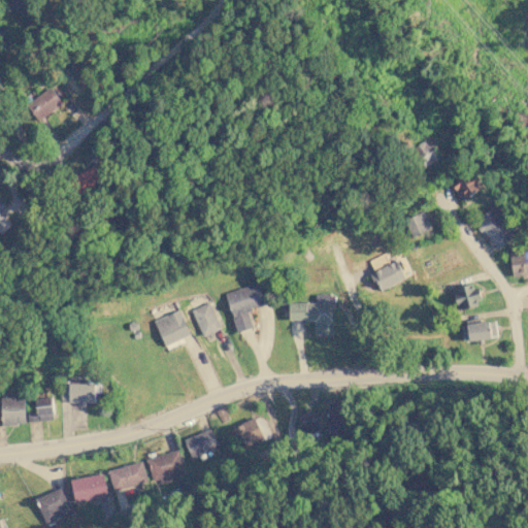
[(11,0),(9,8),(27,13),(31,0),(11,0)]
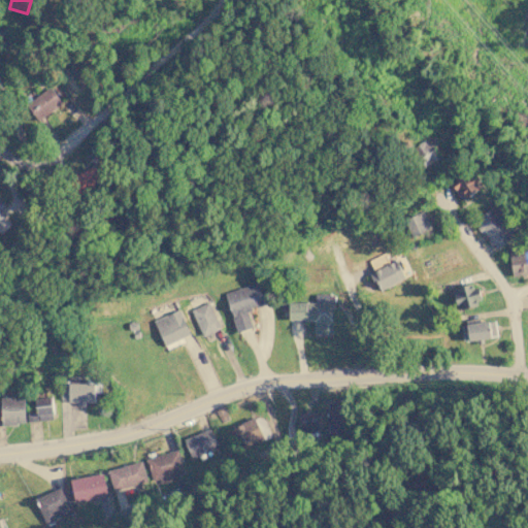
[(38,121),(59,107),(48,90),(27,103),(38,121)]
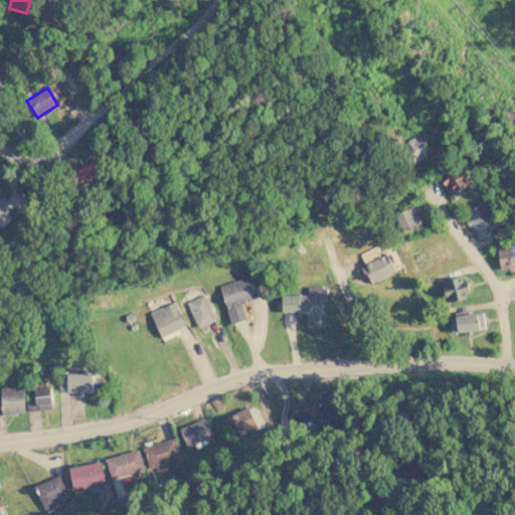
[(402,143),(412,162),(428,154),(418,135),(402,143)]
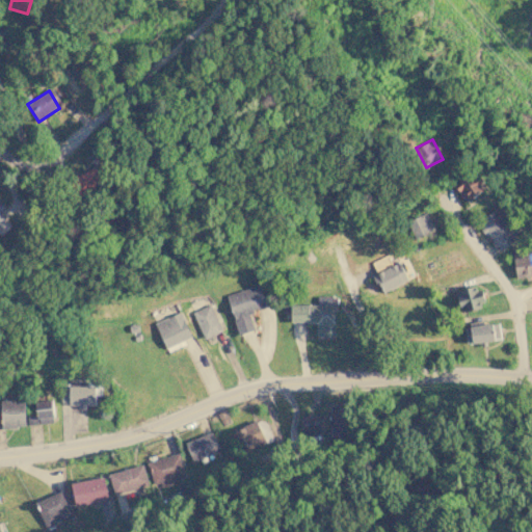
[(71,179),(79,197),(104,186),(95,167),(71,179)]
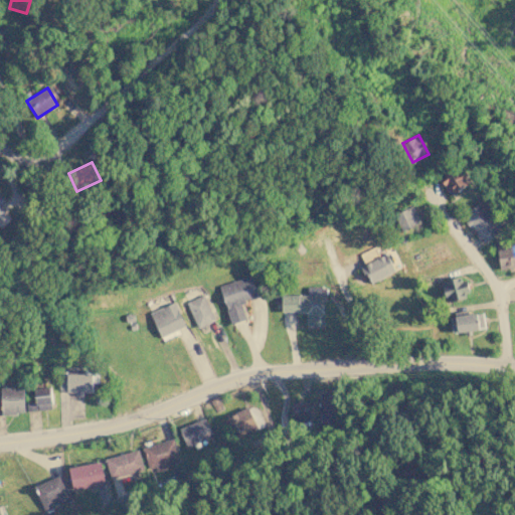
[(451,195),(468,183),(456,165),(438,178),(451,195)]
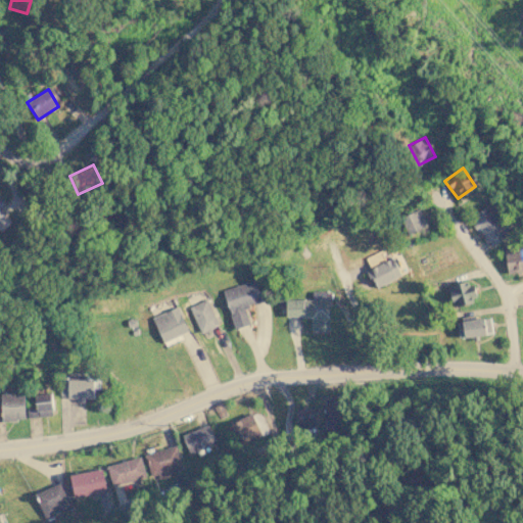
[(0,228),(1,230),(10,223),(0,209),(0,207),(7,202),(0,193),(0,228)]
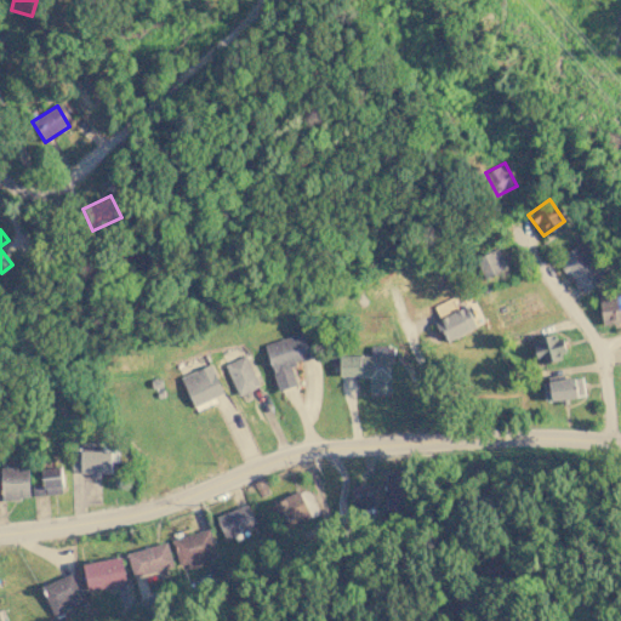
[(584,292),(602,279),(576,244),(558,258),(584,292)]
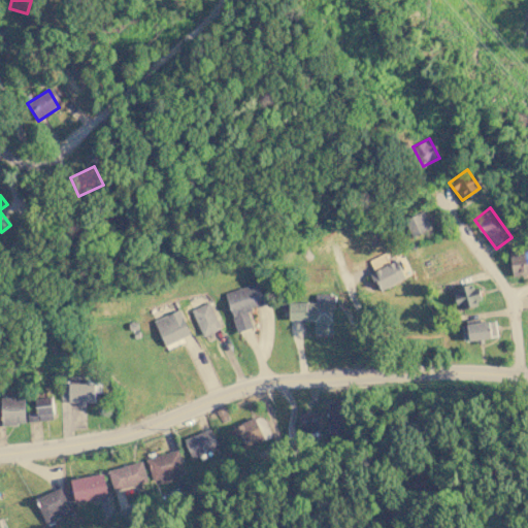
[(431,229),(423,211),(404,219),(411,237),(431,229)]
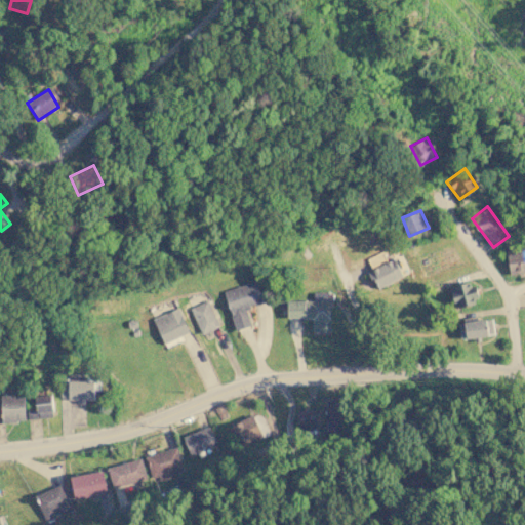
[(524,246),(506,249),(509,275),(524,272),(524,246)]
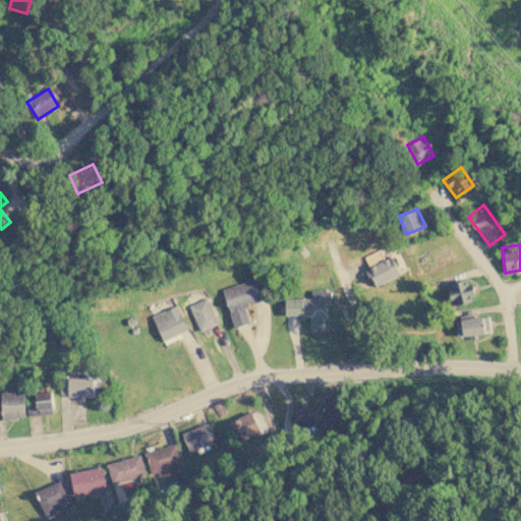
[(400,274),(392,256),(364,269),(373,287),(400,274)]
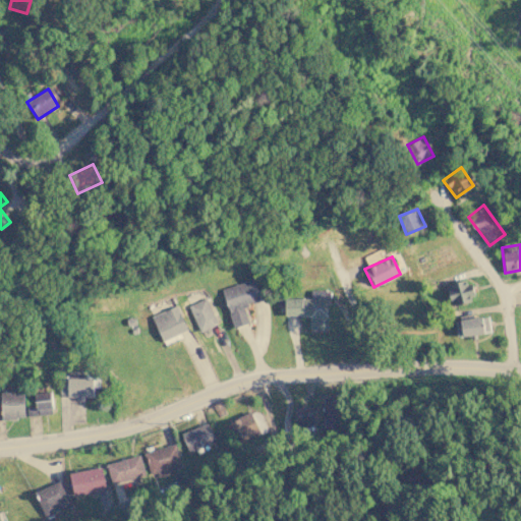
[(222,289),(233,328),(248,323),(243,304),(262,299),(255,278),(222,289)]
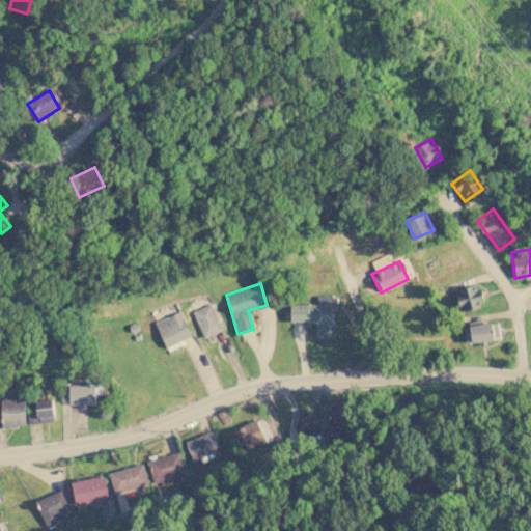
[(454,289),(460,310),(482,304),(477,283),(454,289)]
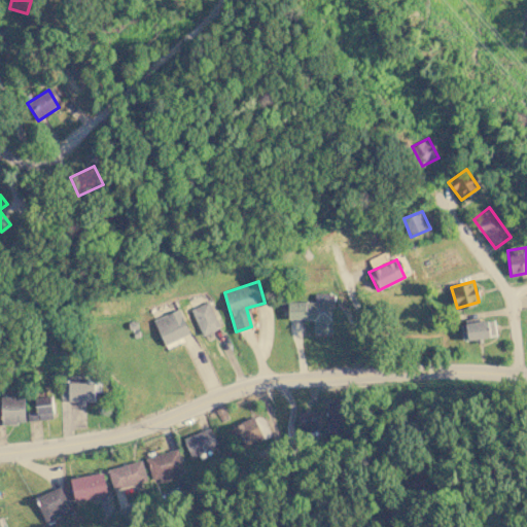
[(288,319),(313,318),(313,332),(331,332),(330,292),(314,293),(314,301),(287,302),(288,319)]
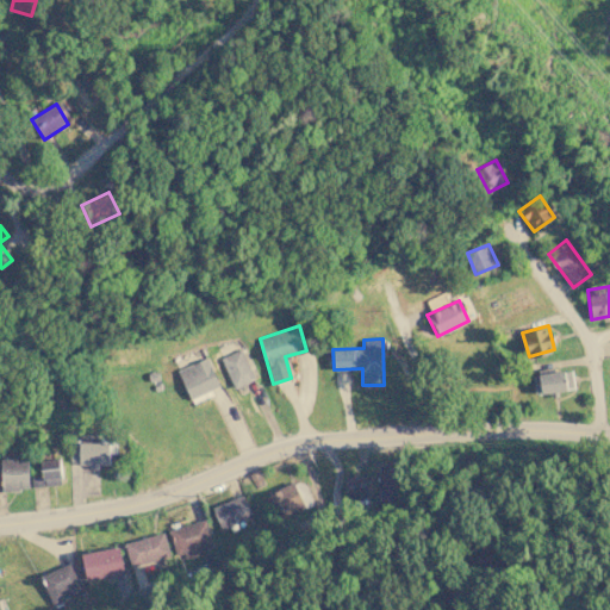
[(219,359),(235,388),(255,378),(241,348),(219,359)]
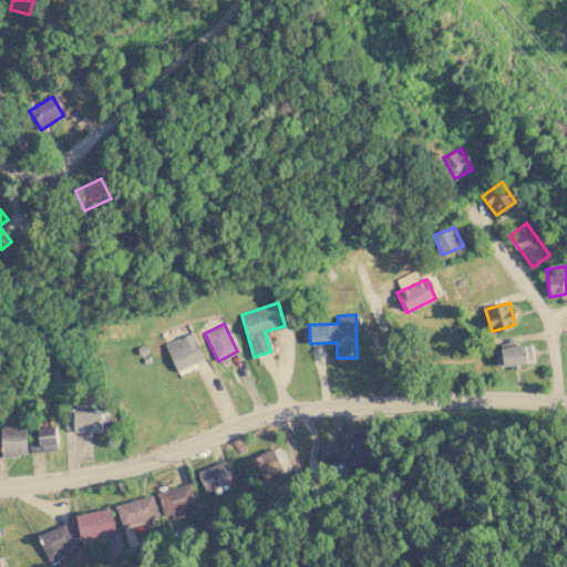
[(497,366),(533,361),(531,341),(501,344),(501,356),(496,356),(497,366)]
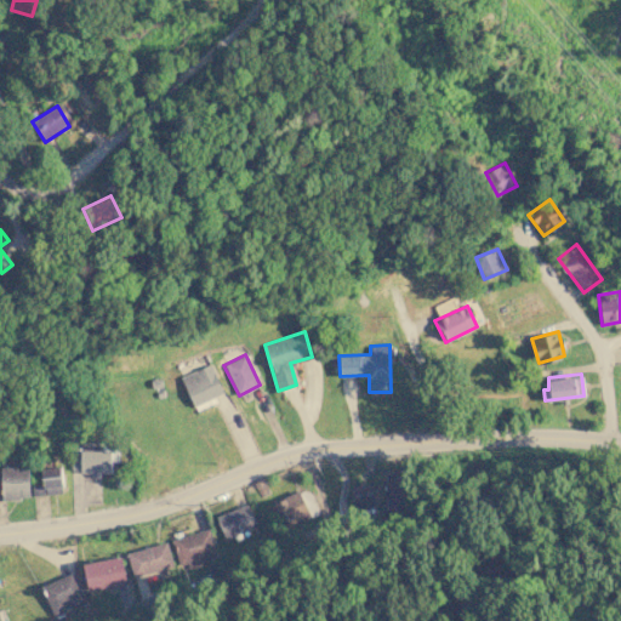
[(101,445),(80,445),(80,457),(70,457),(72,473),(110,472),(110,450),(101,450),(101,445)]
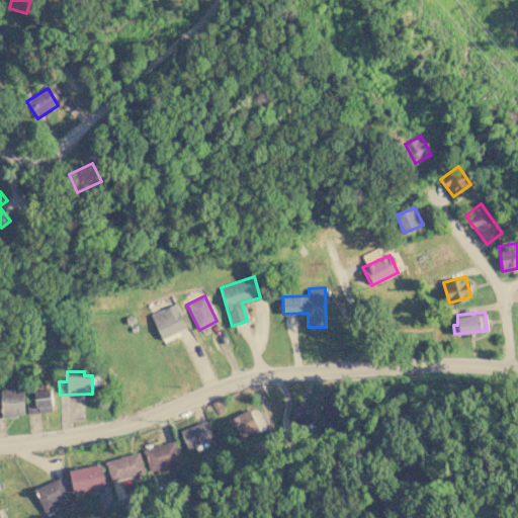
[(0,389),(1,416),(24,416),(23,389),(0,389)]
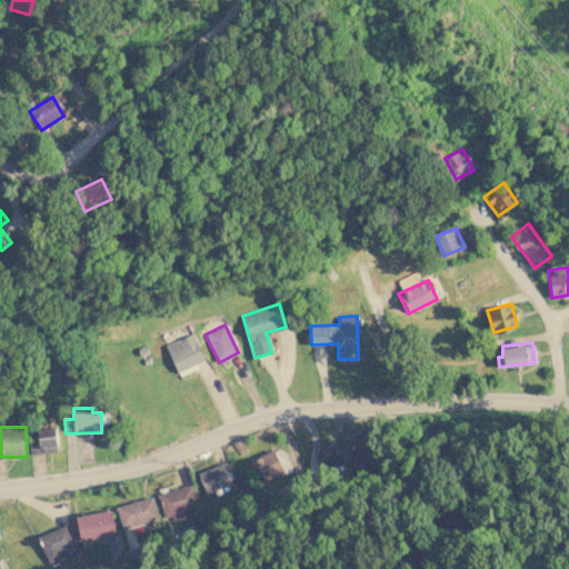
[(36,429),(38,439),(29,440),(30,455),(58,451),(55,427),(36,429)]
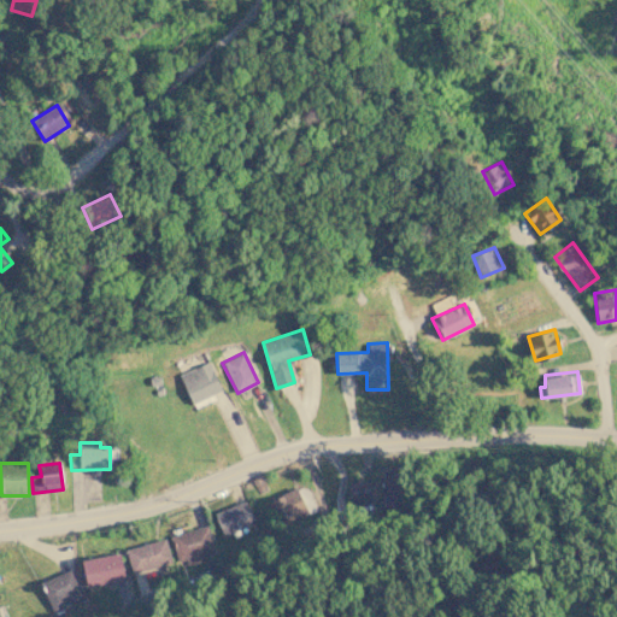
[(351,503),(372,501),(371,480),(350,481),(351,503)]
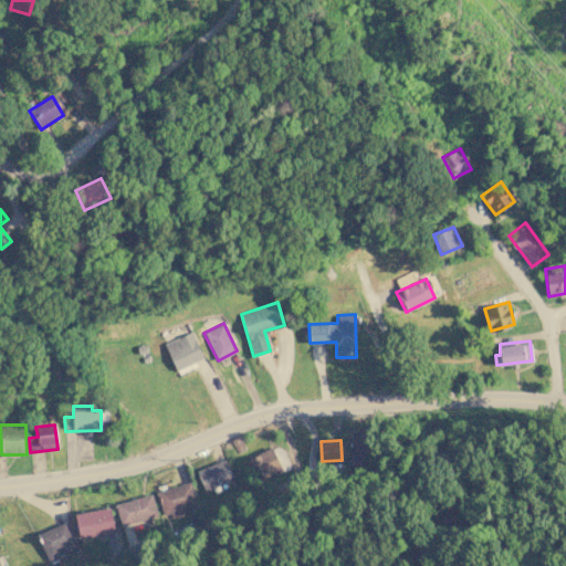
[(257,481),(282,472),(273,448),(248,457),(257,481)]
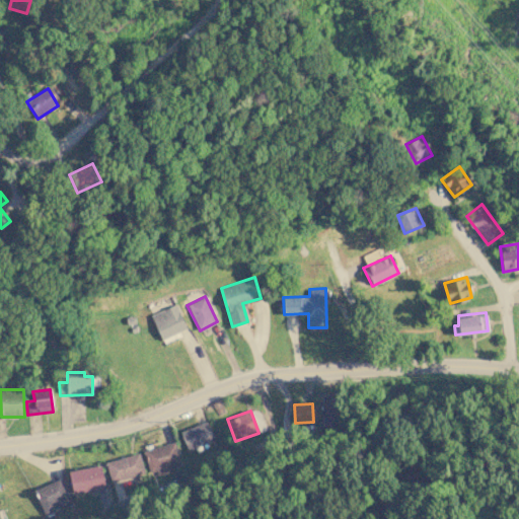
[(214,441),(207,422),(180,431),(188,450),(214,441)]
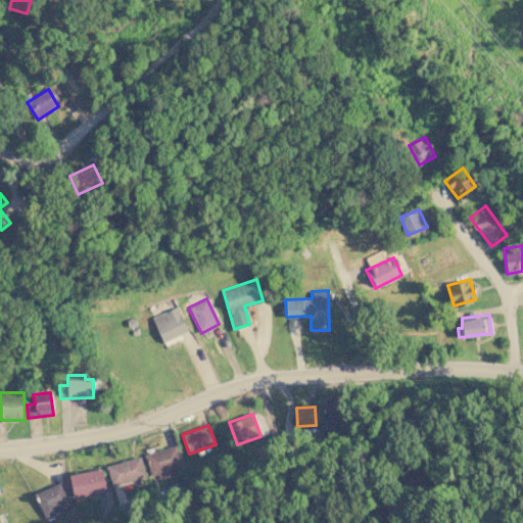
[(144,455),(151,479),(184,470),(176,444),(144,455)]
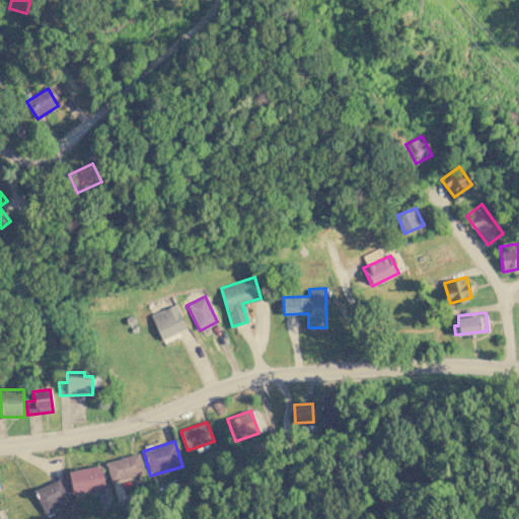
[(105,462),(112,482),(145,472),(139,452),(105,462)]
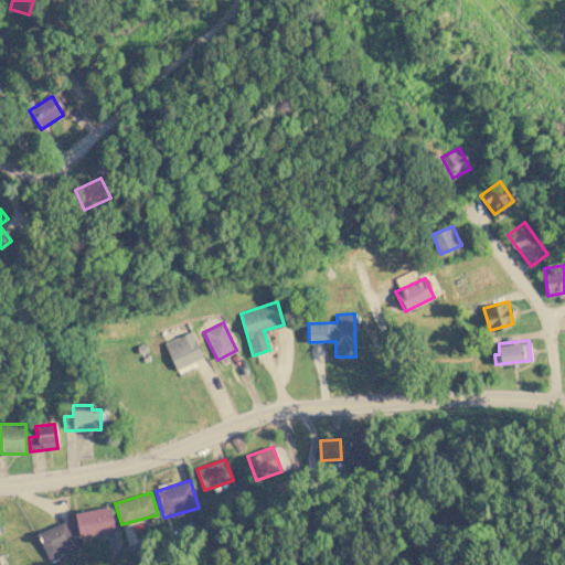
[(115,530),(109,505),(75,513),(81,537),(115,530)]
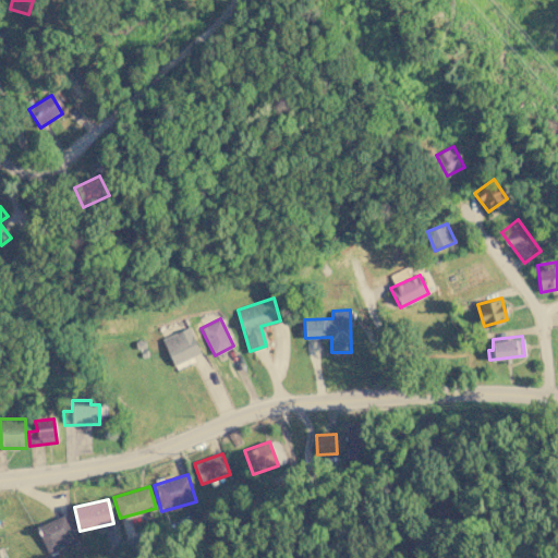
[(47,553),(76,542),(67,514),(37,525),(47,553)]
